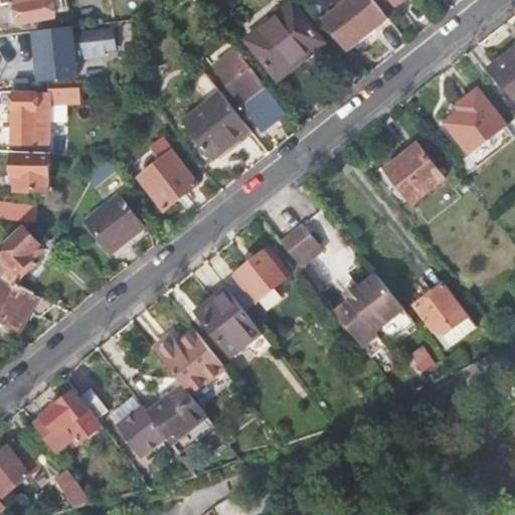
[(56,17),(52,0),(0,0),(0,1),(1,5),(17,2),(21,24),(56,17)]
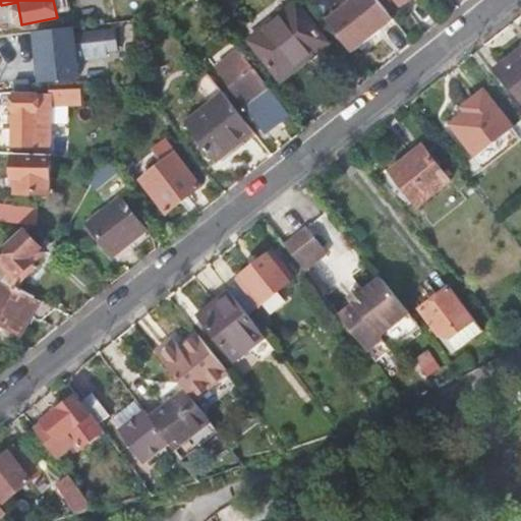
[(356,39),(388,13),(377,0),(335,0),(330,5),(356,39)]
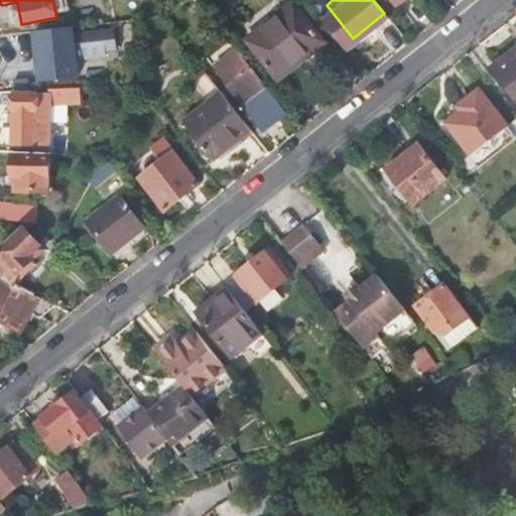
[(295,3),(249,40),(278,77),(309,51),(312,55),(328,43),(295,3)]
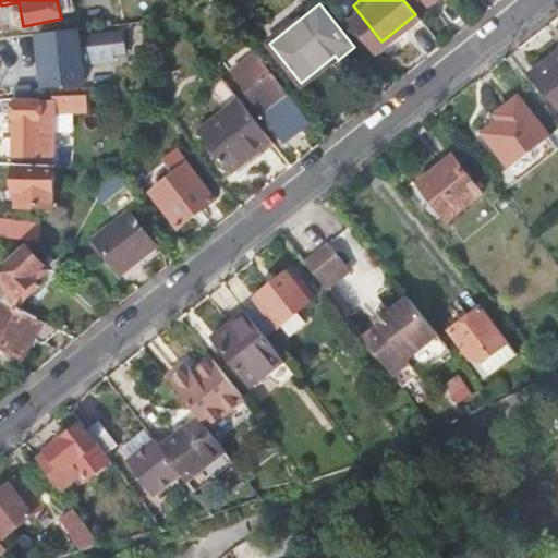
[(80,40),(40,45),(44,68),(40,68),(39,71),(40,84),(44,88),(85,83),(82,64),(114,60),(113,55),(125,52),(123,33),(80,38),(80,40)]
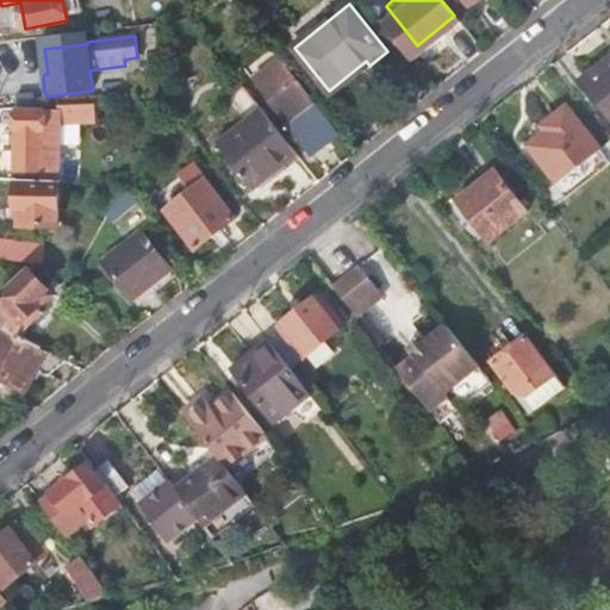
[(313,155),(341,134),(300,81),(282,58),(254,80),(313,155)]
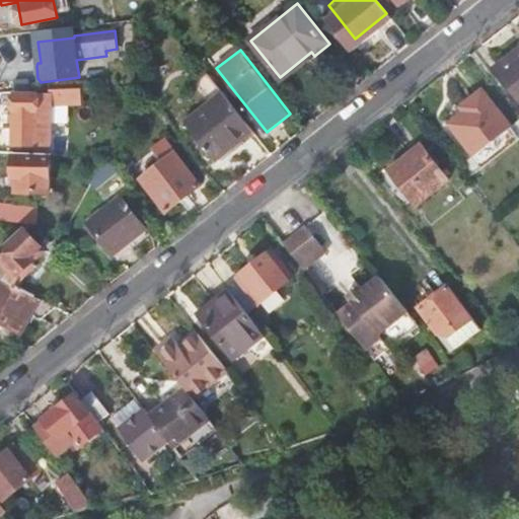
[(518,99),(518,51),(496,70),(518,99)]
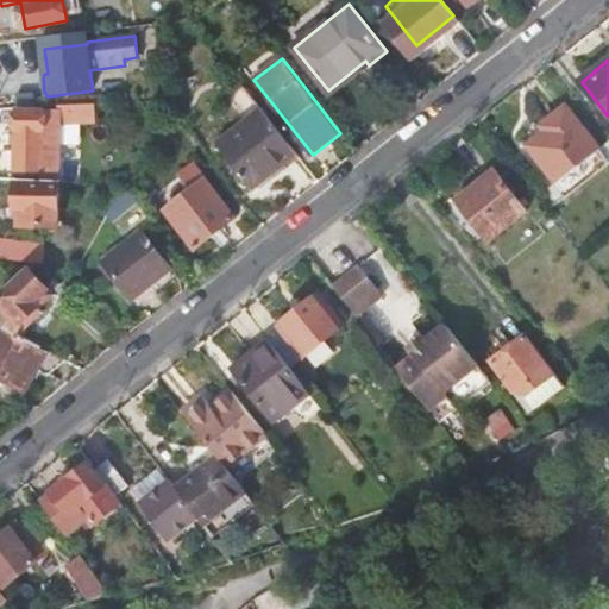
[(544,130),(527,144),(559,186),(601,154),(562,105),(538,124),(544,130)]
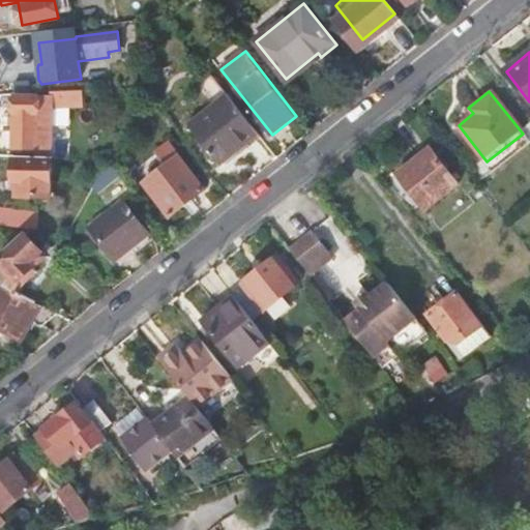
[(234,150),(257,131),(229,96),(190,127),(221,166),(236,152),(234,150)]
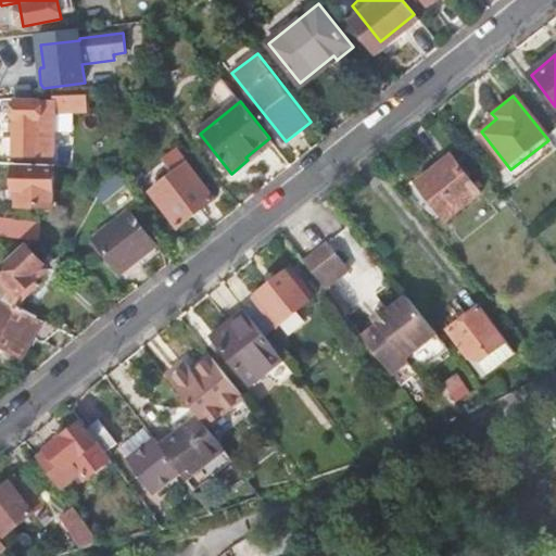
[(53,103),(15,102),(14,155),(53,156),(53,103)]
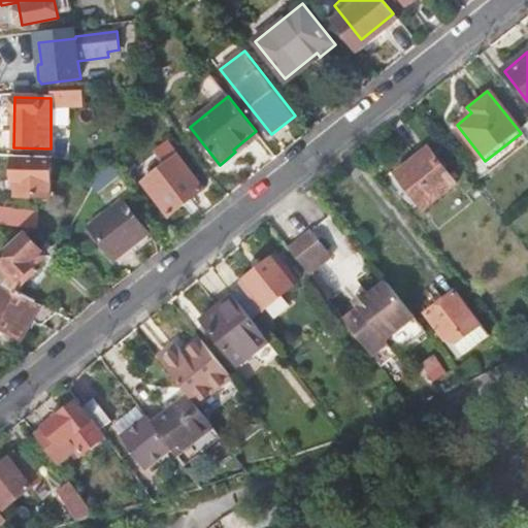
[(57,125),(57,145),(70,145),(70,125),(57,125)]
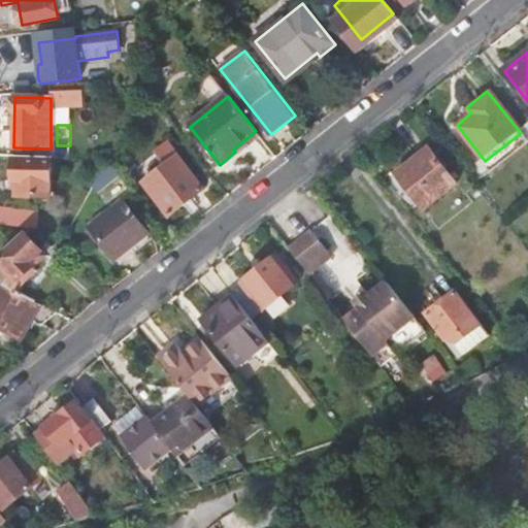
[(170,217),(204,190),(167,144),(156,153),(165,165),(142,183),(170,217)]
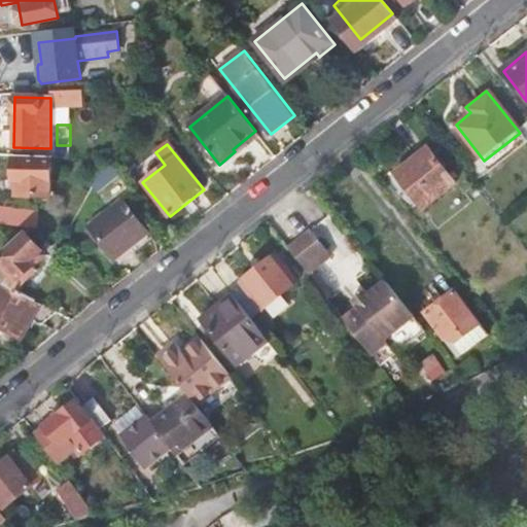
[(426,211),(459,186),(430,150),(417,161),(420,166),(401,179),(426,211)]
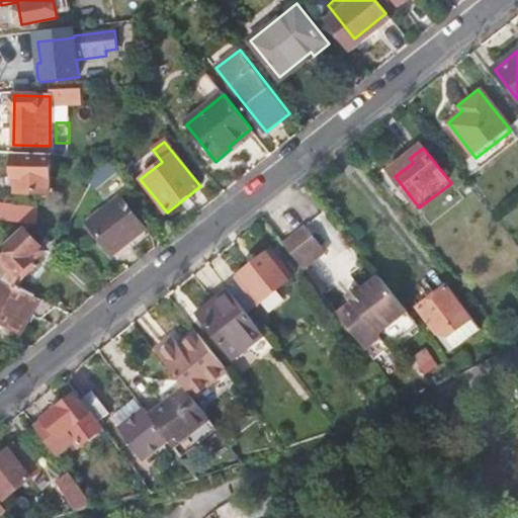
[(15,192),(15,194),(28,195),(28,193),(49,193),(50,159),(12,158),(11,192),(15,192)]
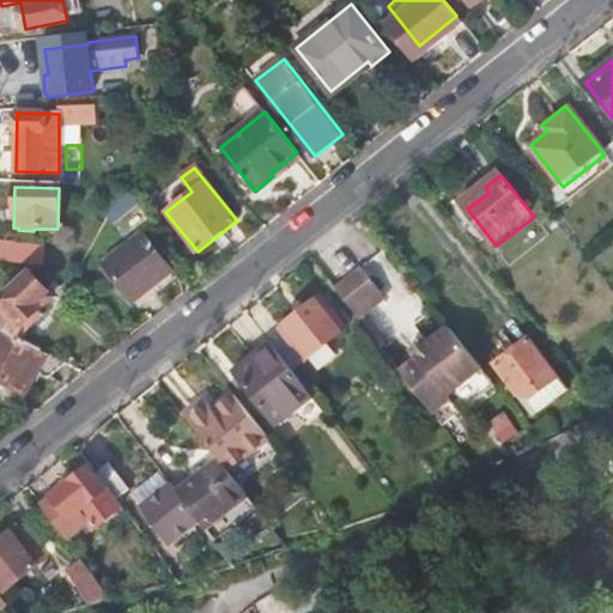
[(117,222),(138,204),(125,187),(110,213),(117,222)]
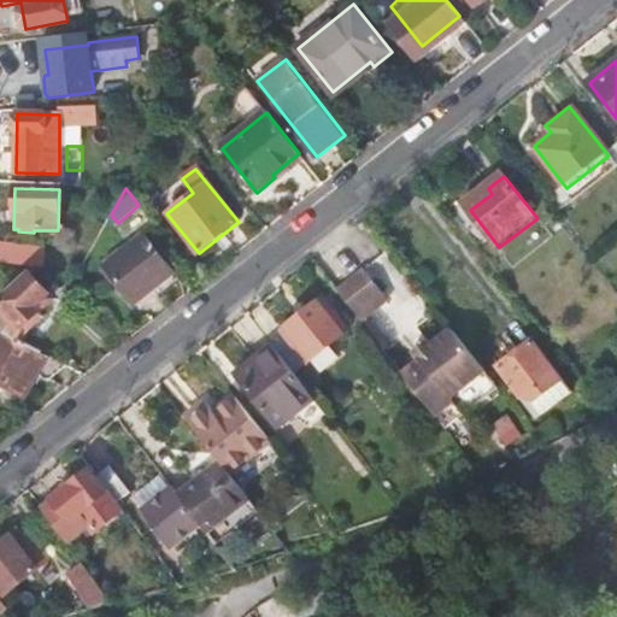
[(112,227),(118,223),(111,215),(107,221),(112,227)]
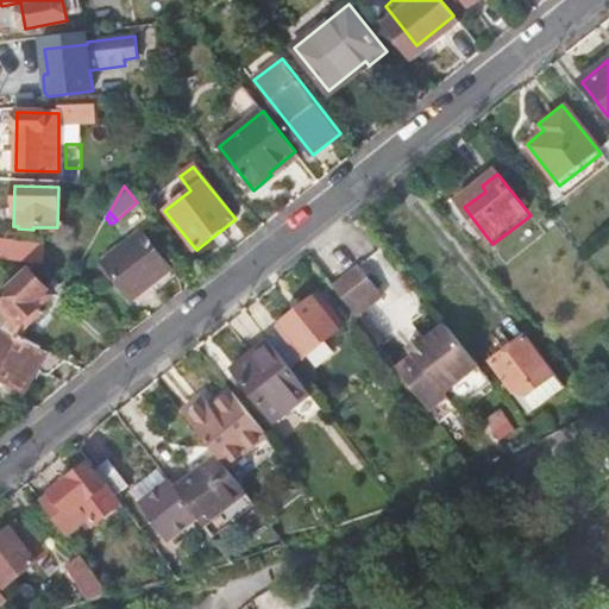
[(102,263),(132,301),(183,261),(154,223),(102,263)]
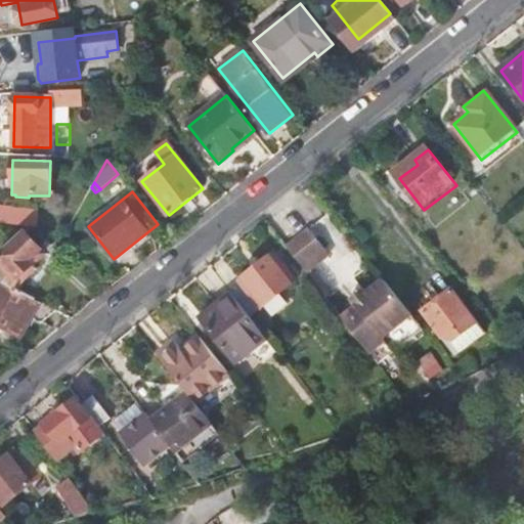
[(36,214),(0,210),(0,225),(35,229),(36,214)]
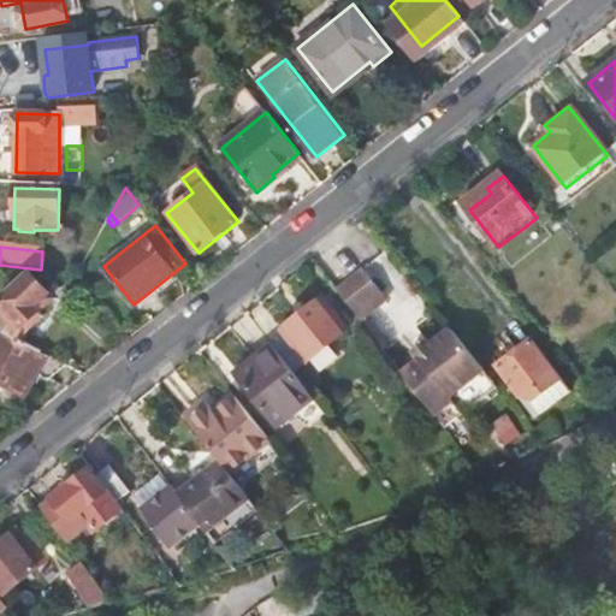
[(363,272),(337,294),(361,323),(388,302),(363,272)]
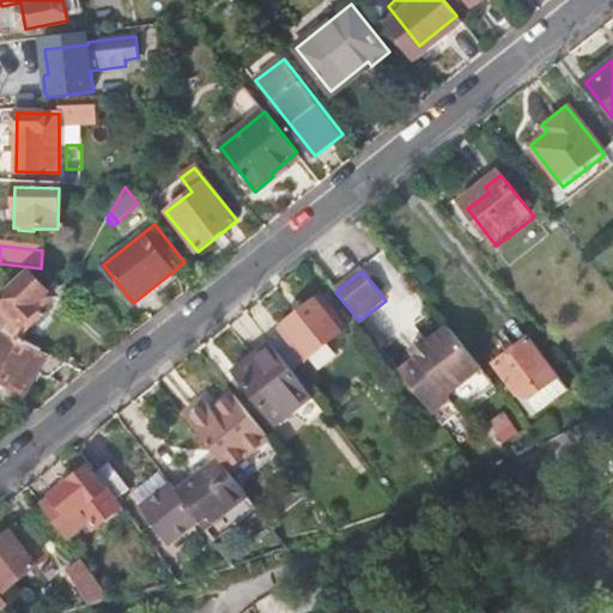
[(1,298),(0,301),(0,329),(24,343),(30,333),(46,317),(34,304),(47,291),(30,273),(1,298)]
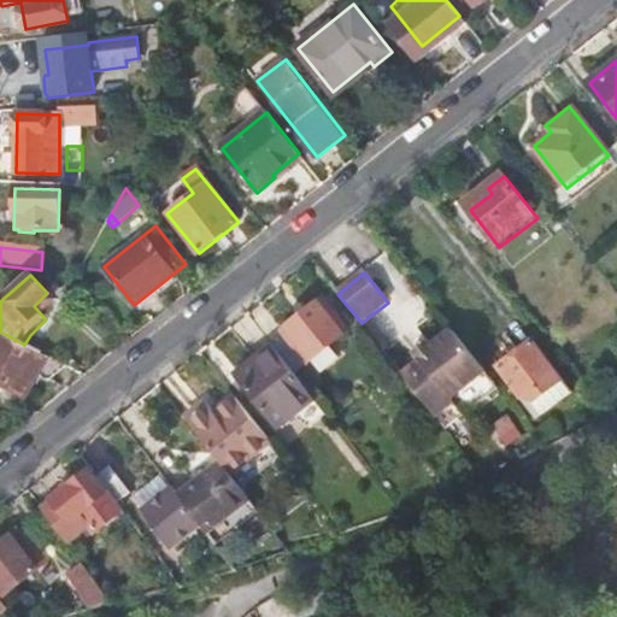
[(287,338),(274,348),(275,350),(294,374),(350,330),(325,301),(285,334),(287,338)]
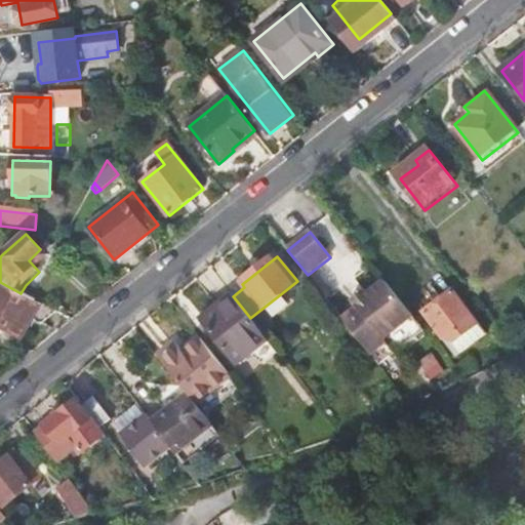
[(379,366),(425,330),(385,281),(354,305),(357,309),(342,319),(379,366)]
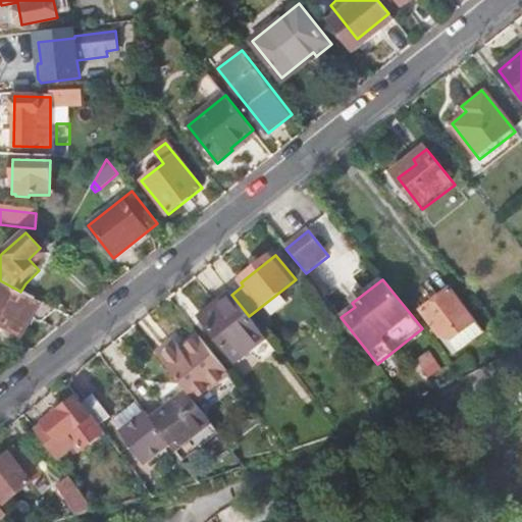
[(41,322),(60,311),(43,303),(41,306),(4,288),(0,296),(0,333),(0,334),(4,326),(23,335),(33,318),(41,322)]
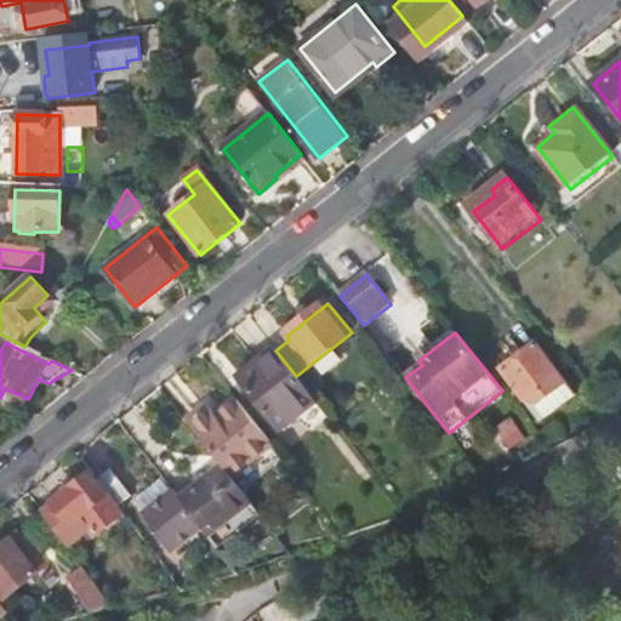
[(502,370),(542,421),(575,394),(535,343),(502,370)]
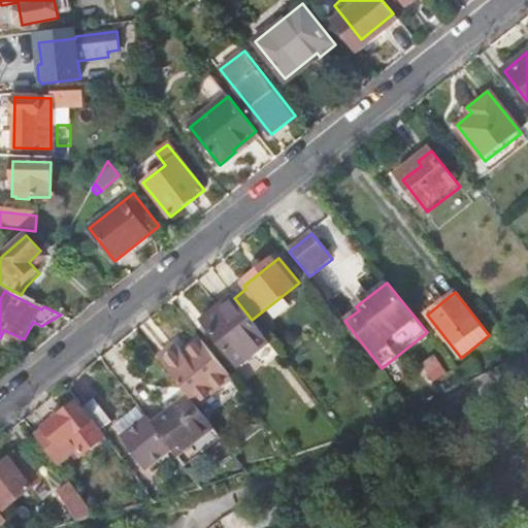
[(239,369),(270,343),(252,320),(235,299),(204,323),(239,369)]
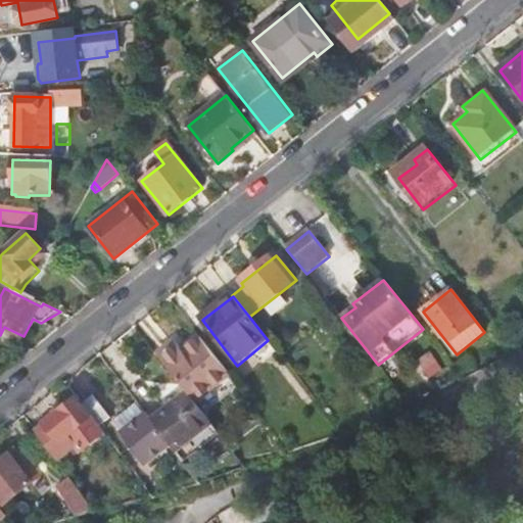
[(175,343),(156,358),(187,395),(195,406),(231,377),(201,340),(184,354),(175,343)]
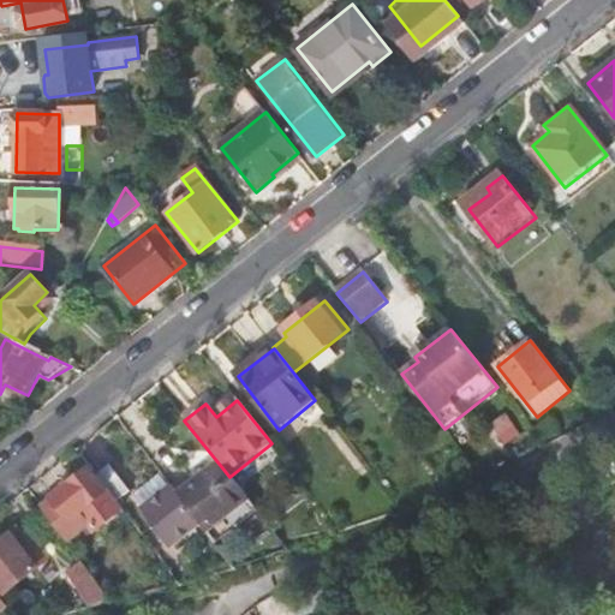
[(487,427),(494,440),(499,437),(505,447),(520,437),(507,415),(487,427)]
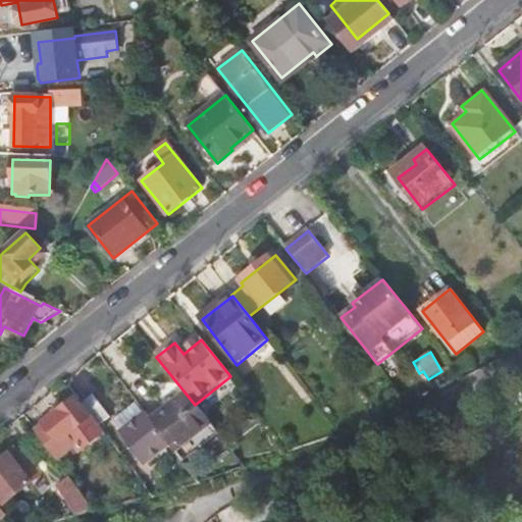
[(187,395),(151,422),(169,446),(176,453),(211,425),(195,405),(187,395)]
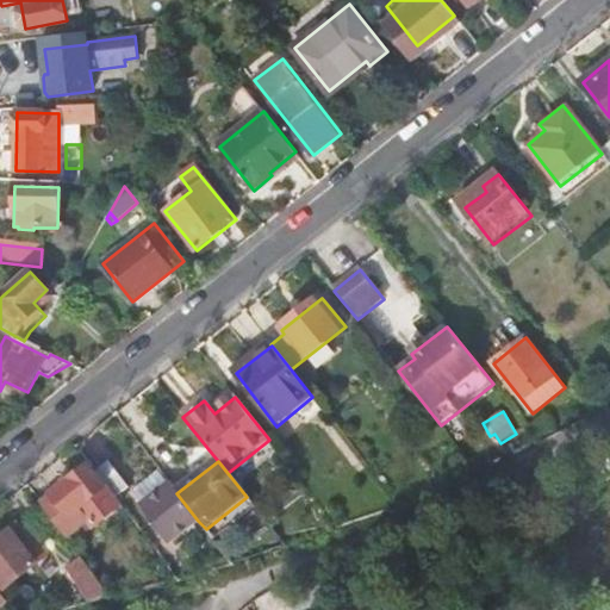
[(106,464),(94,472),(123,509),(135,499),(106,464)]
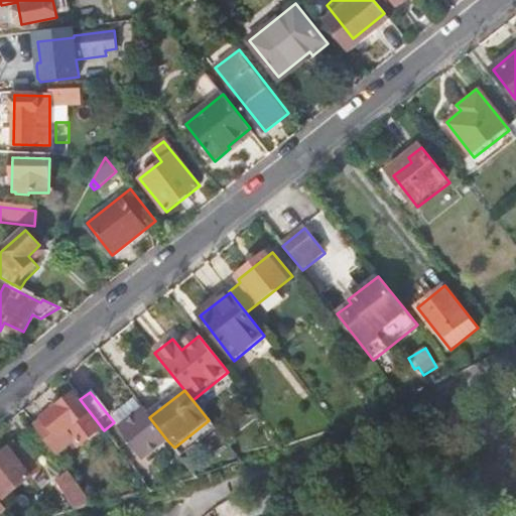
[(51,450),(71,434),(79,445),(100,429),(74,395),(33,427),(51,450)]
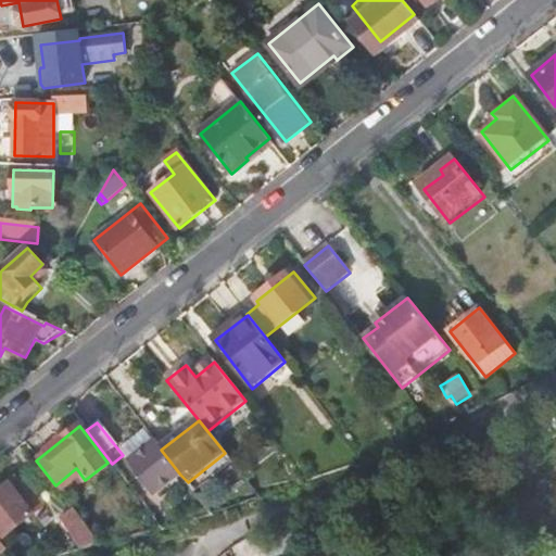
[(154,494),(180,475),(161,450),(155,441),(129,462),(154,494)]
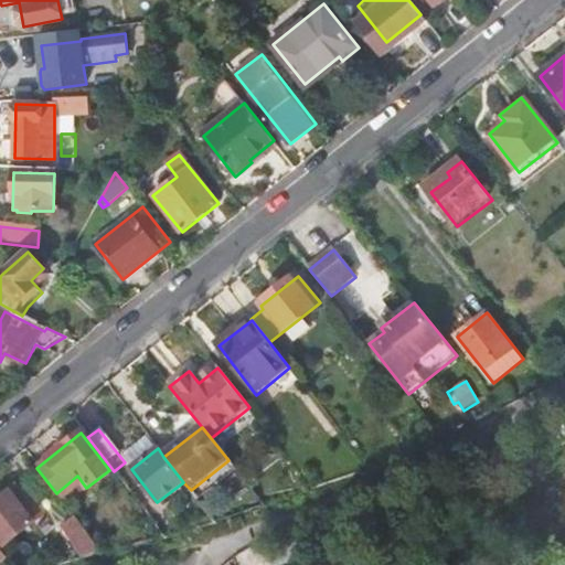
[(16,487),(8,492),(18,507),(25,500),(16,487)]
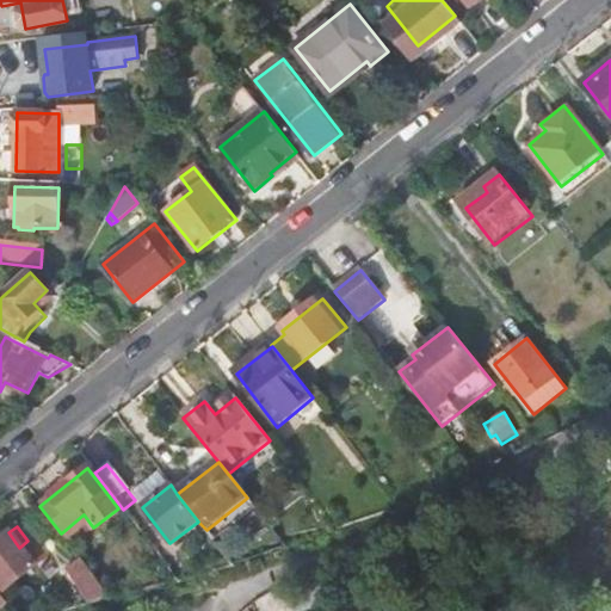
[(44,561),(28,541),(19,548),(8,532),(0,538),(0,585),(5,592),(44,561)]
